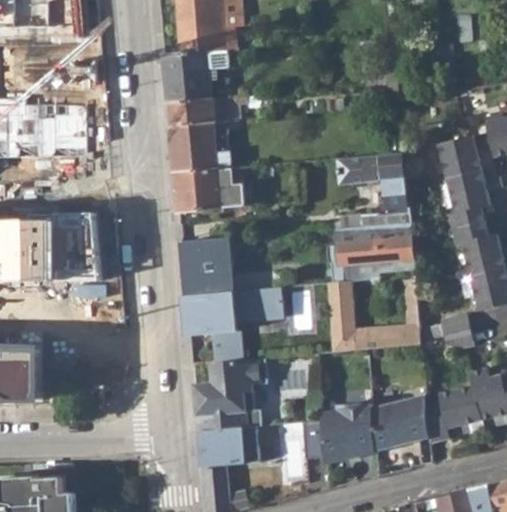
[(71,115),(75,0),(0,0),(0,257),(19,259),(24,113),(71,115)]
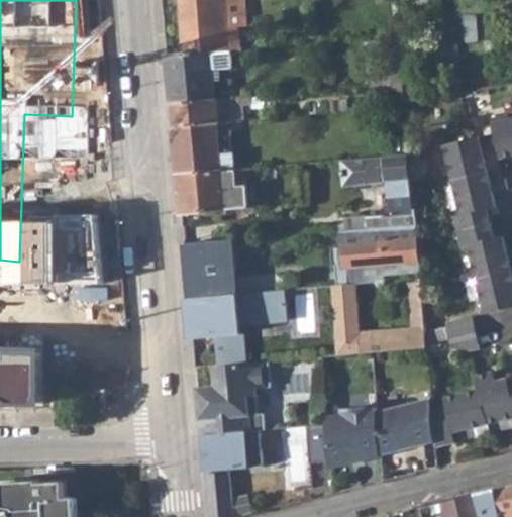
[(177,0),(181,44),(183,44),(184,55),(195,54),(229,52),(238,52),(236,27),(226,28),(224,0),(177,0)]
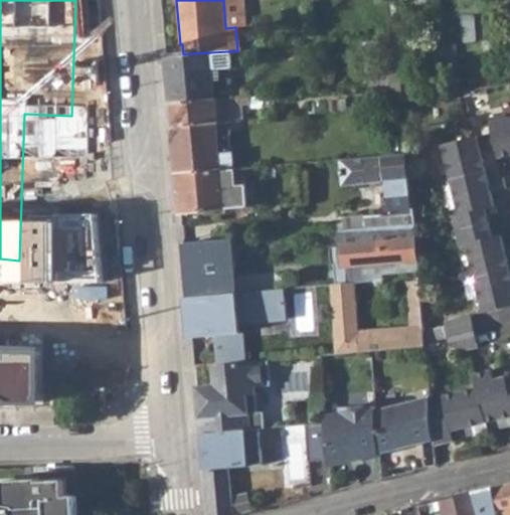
[(223,0),(225,28),(235,27),(233,0),(223,0)]
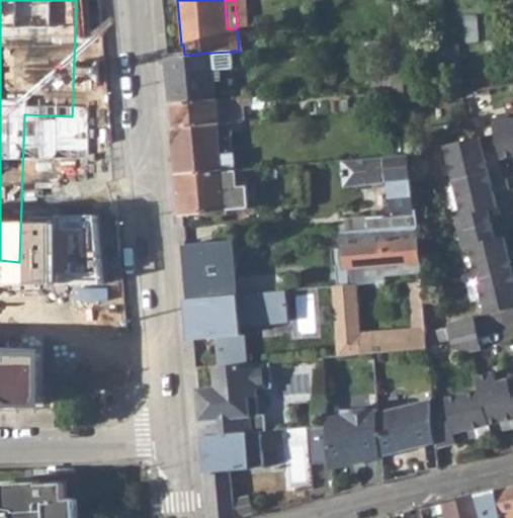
[(405,86),(402,41),(386,41),(388,67),(390,87),(402,86),(405,86)]
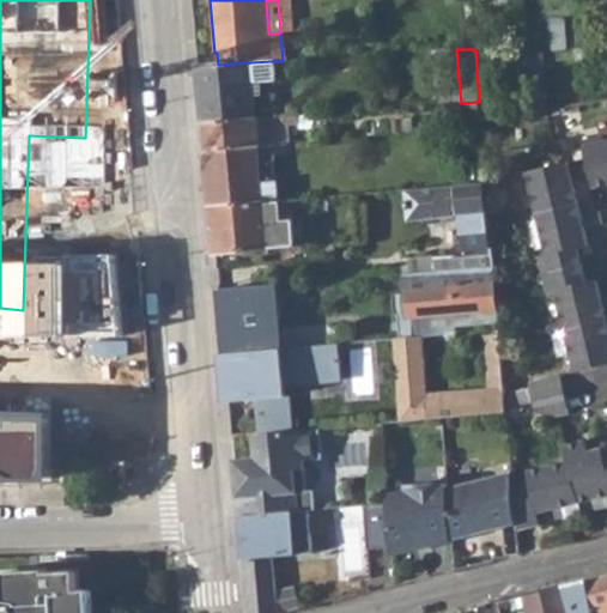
[(526,53),(528,70),(539,68),(538,54),(526,53)]
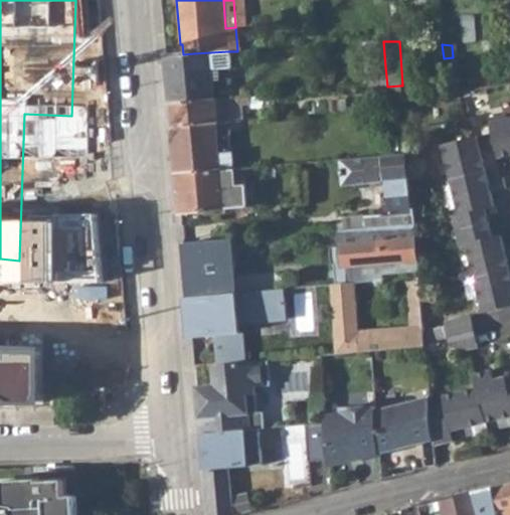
[(228,68),(228,51),(194,53),(183,54),(181,54),(163,55),(168,104),(199,101),(211,100),(208,70),(228,68)]
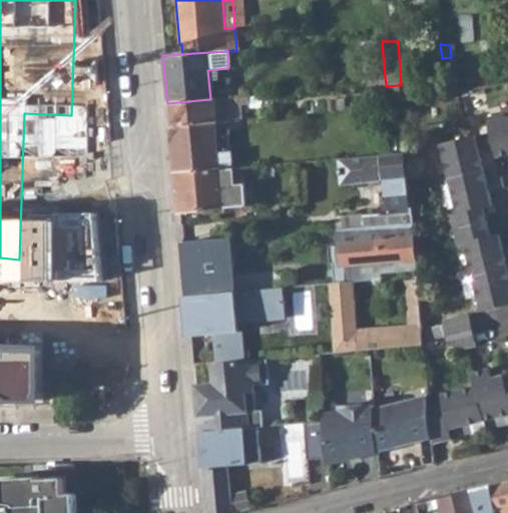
[(363,67),(366,87),(383,86),(386,86),(384,66),(363,67)]
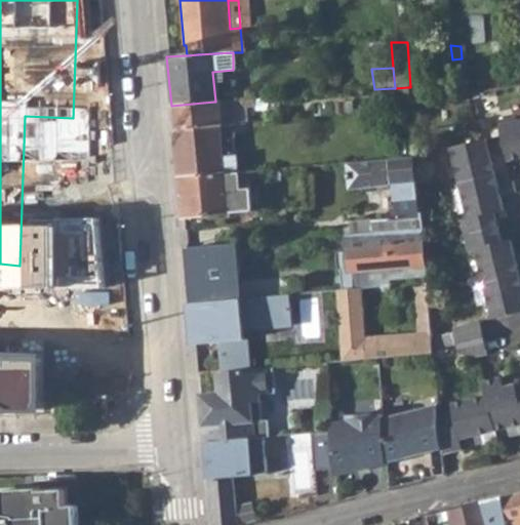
[(409,111),(407,87),(395,88),(392,88),(393,112),(409,111)]
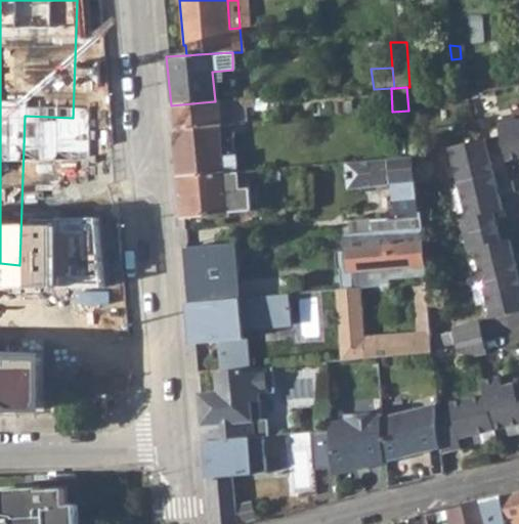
[(216,125),(219,125),(216,110),(227,108),(238,108),(238,100),(215,101),(203,102),(171,105),(172,128),(216,125)]
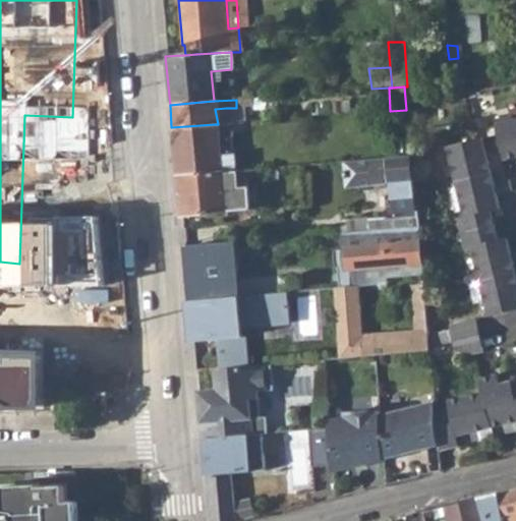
[(228,123),(226,108),(215,109),(218,124),(228,123)]
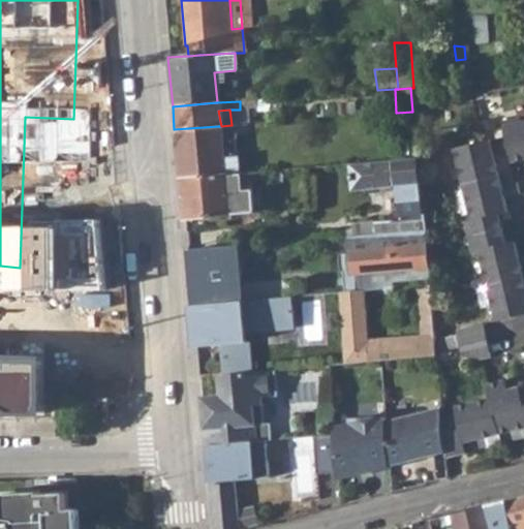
[(501,118),(505,132),(509,148),(511,156),(523,153),(523,118),(520,120),(518,114),(501,118)]
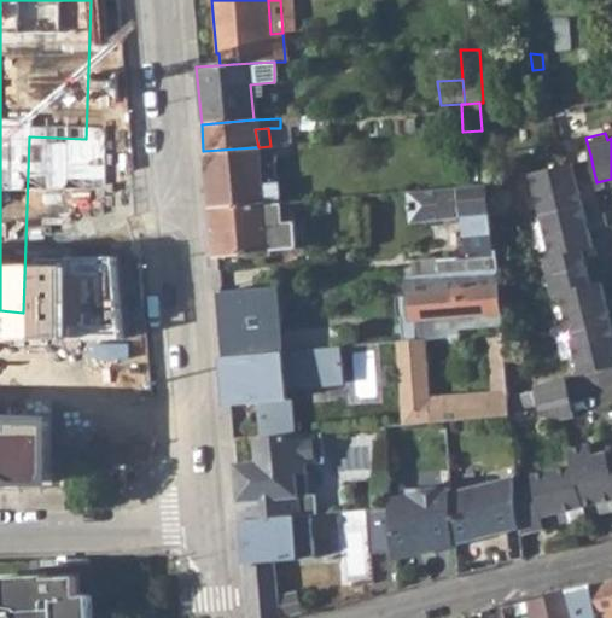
[(269,204),(278,204),(275,186),(261,187),(258,164),(274,163),(273,146),(270,146),(258,147),(255,147),(203,151),(209,209),(269,204)]
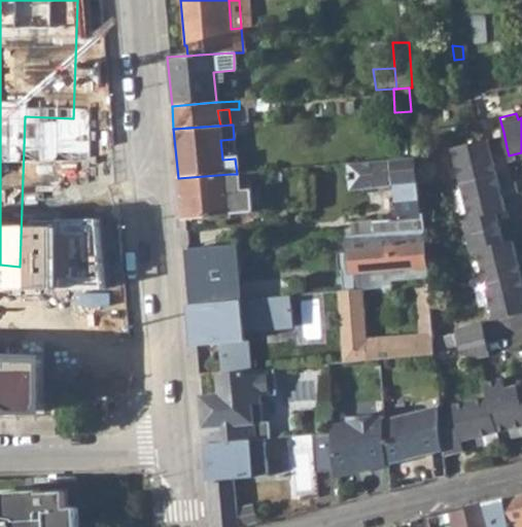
[(503,132),(493,135),(497,150),(507,147),(503,132)]
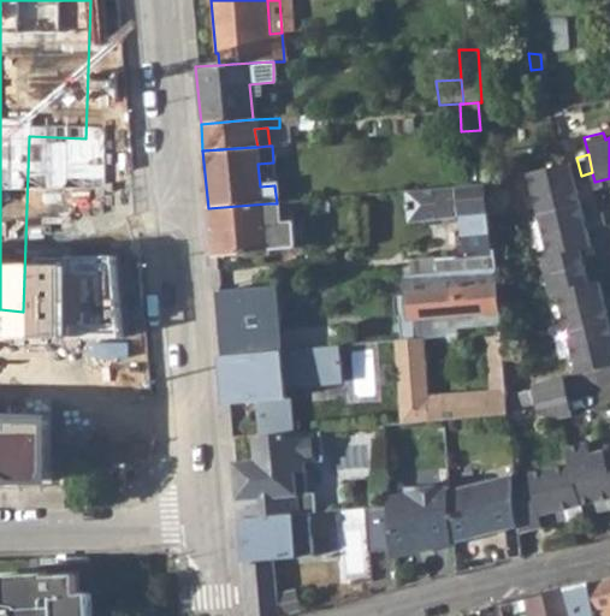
[(445,159),(446,182),(472,181),(469,158),(445,159)]
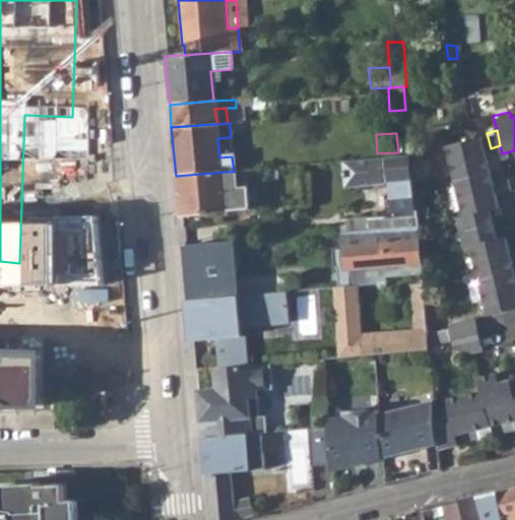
[(480,151),(491,148),(487,133),(444,143),(461,215),(452,217),(459,249),(469,246),(487,315),(514,308),(514,289),(502,237),(494,240),(487,208),(495,206),(480,151)]
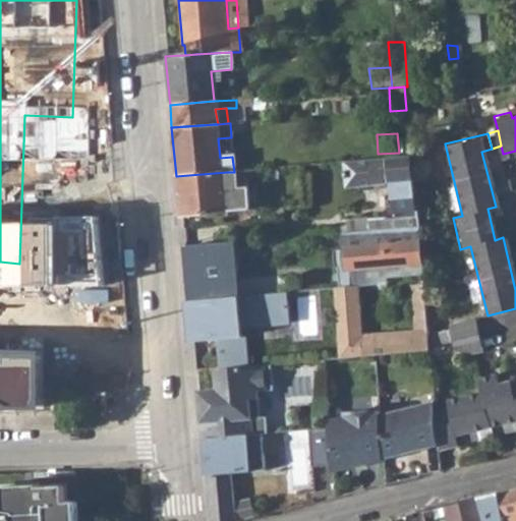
[(381,220),(365,222),(366,233),(416,229),(410,158),(341,164),(343,188),(389,184),(389,198),(379,199),(381,220)]
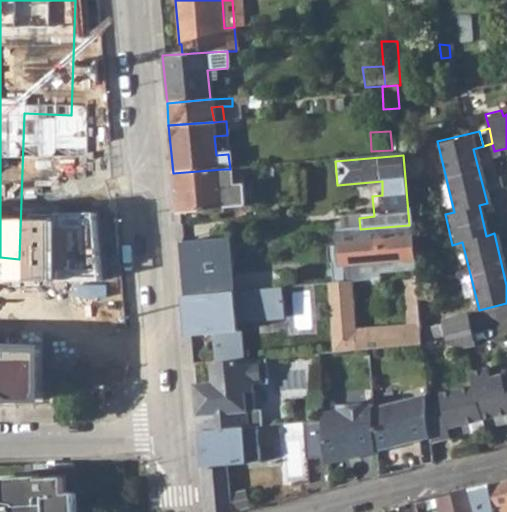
[(173,173),(176,211),(242,206),(240,168),(230,169),(223,169),(173,173)]
